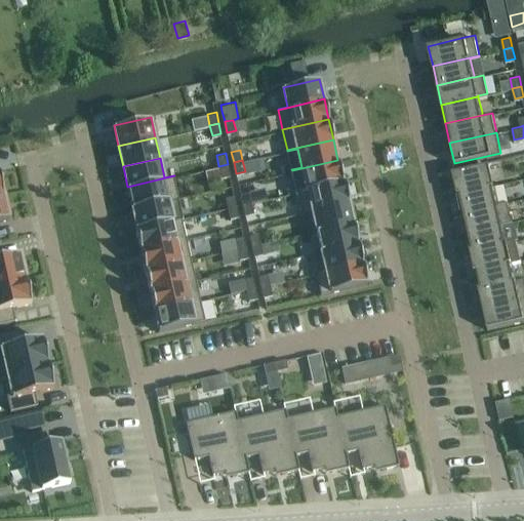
[(337,160),(292,170),(296,191),(344,181),(344,179),(343,179),(337,160)]
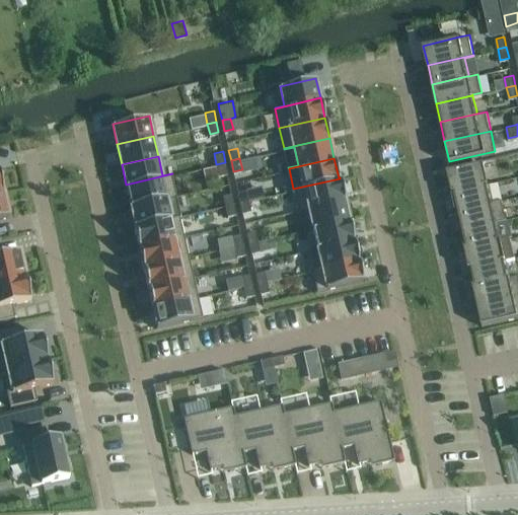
[(484,161),(447,169),(452,190),(488,181),(484,161)]
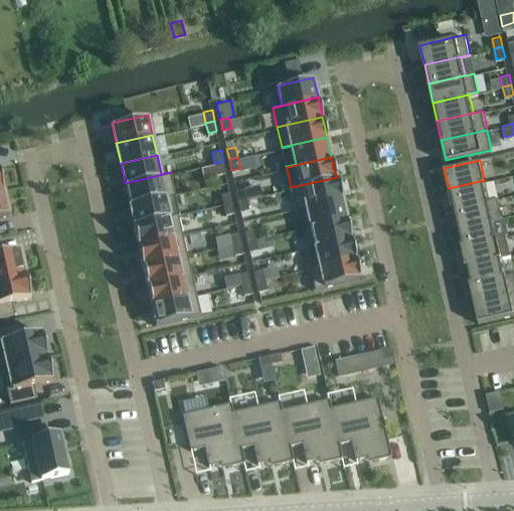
[(223,161),(214,163),(217,173),(225,171),(223,161)]
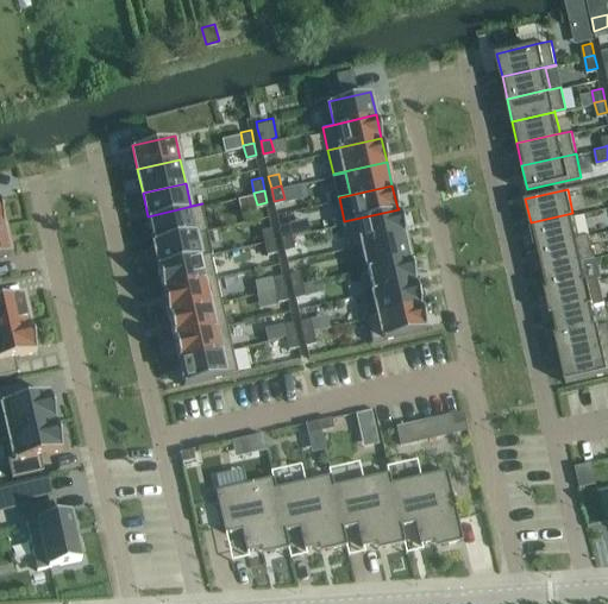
[(202,203),(148,216),(154,240),(207,227),(202,203)]
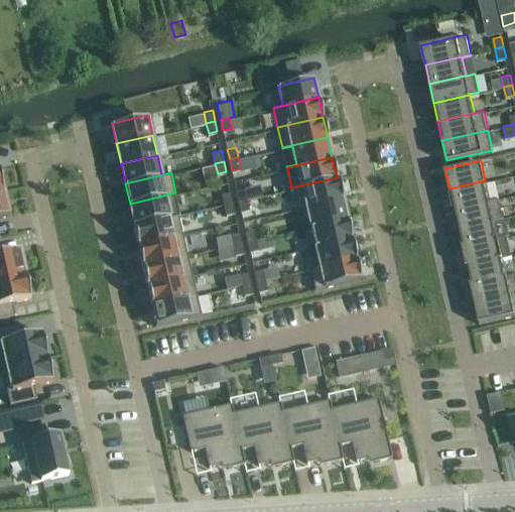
[(338,177),(291,187),(291,188),(293,188),(297,208),(343,198),(338,177)]
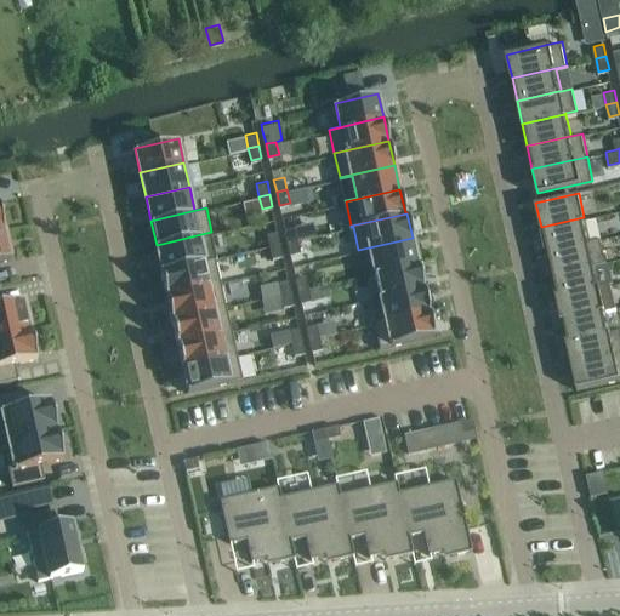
[(584,217),(541,227),(546,250),(590,240),(589,239),(589,237),(586,227),(584,217)]
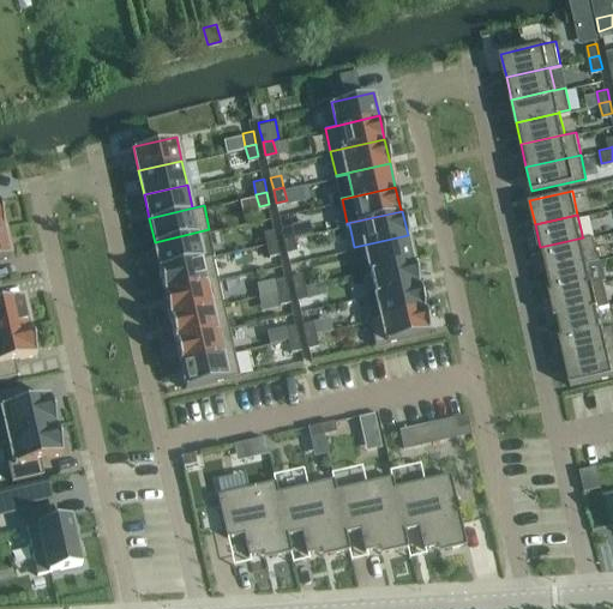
[(292,223),(281,225),(284,237),(294,235),(292,223)]
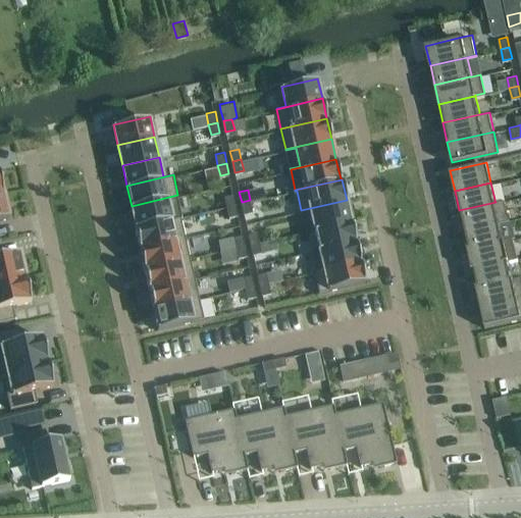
[(4,191),(0,192),(0,216),(9,215),(4,191)]
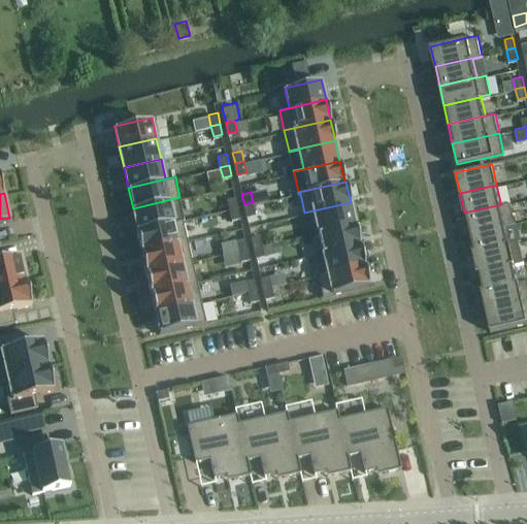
[(236,195),(227,197),(229,207),(238,205),(236,195)]
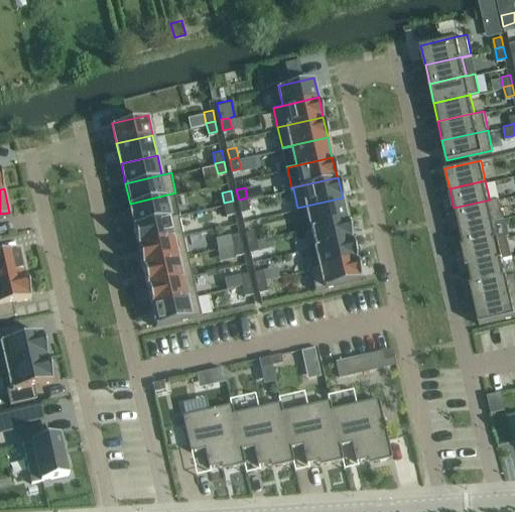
[(175,193),(130,204),(134,224),(178,214),(178,213),(170,214),(166,196),(175,194),(175,193)]
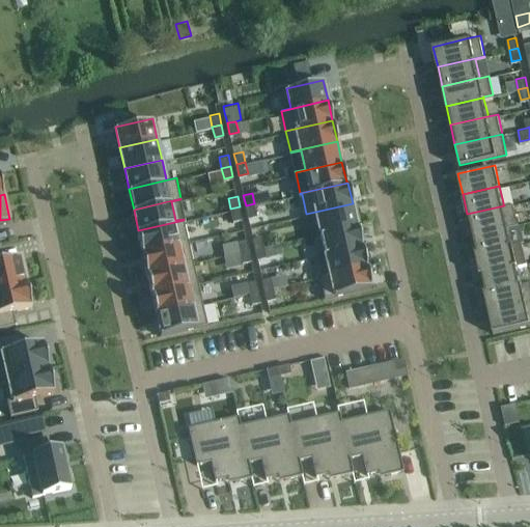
[(254,203),(246,205),(248,216),(257,214),(254,203)]
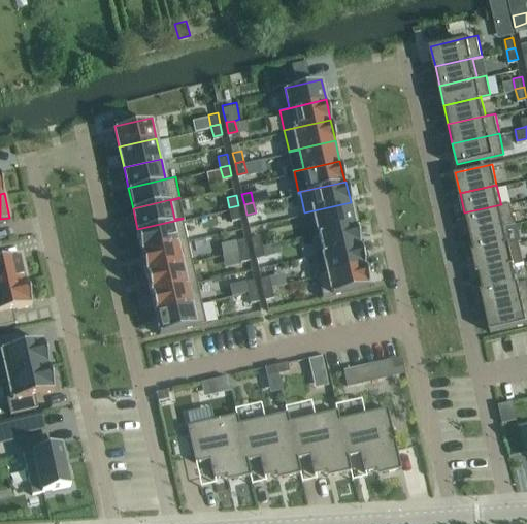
[(351,202),(304,213),(304,214),(314,211),(319,231),(355,222),(351,202)]
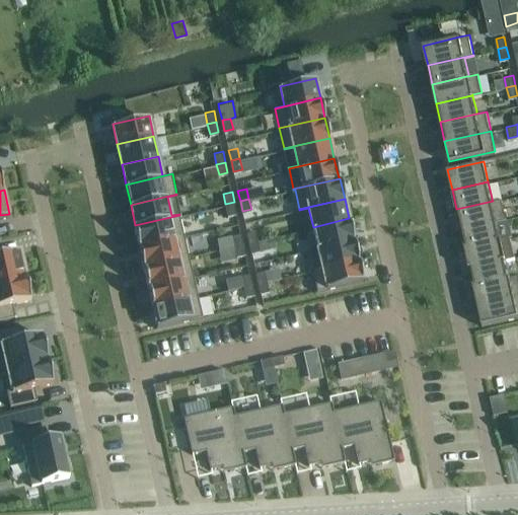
[(493,201),(456,209),(460,228),(497,220),(506,217),(502,199),(493,201)]
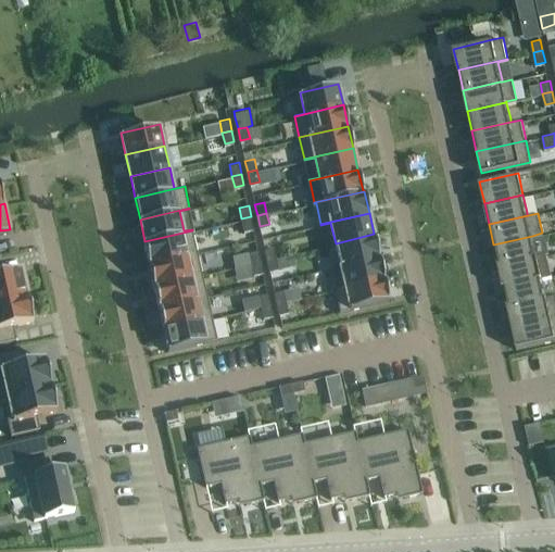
[(251,216),(241,218),(244,230),(253,228),(251,216)]
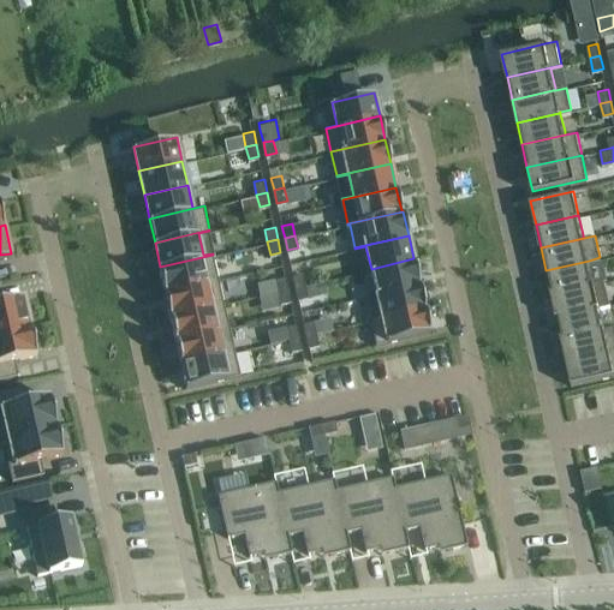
[(161,267),(159,268),(165,291),(219,277),(213,255),(160,267),(161,267)]
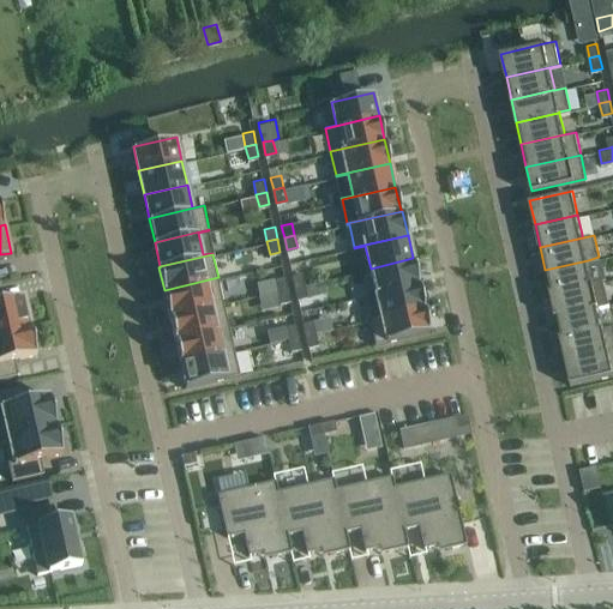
[(376,291),(365,294),(365,295),(419,282),(413,258),(371,269),(376,291)]
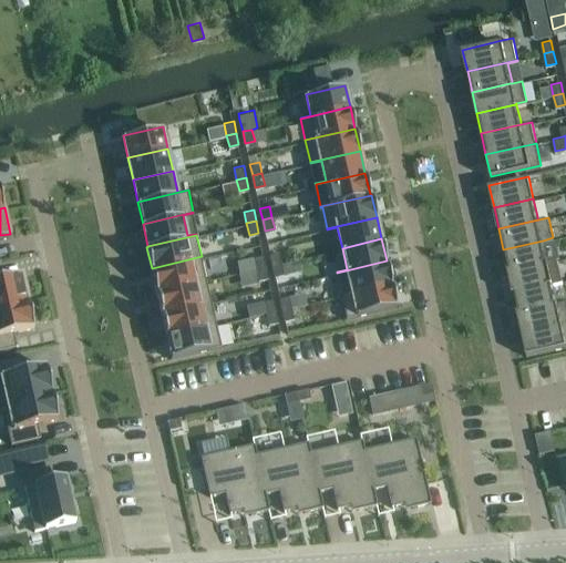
[(543,241),(503,249),(507,269),(545,262),(547,260),(547,259),(547,258),(543,241)]
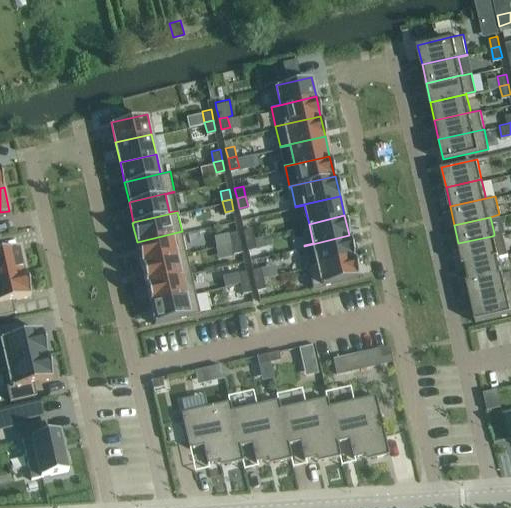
[(252,226),(243,228),(246,238),(254,236),(252,226)]
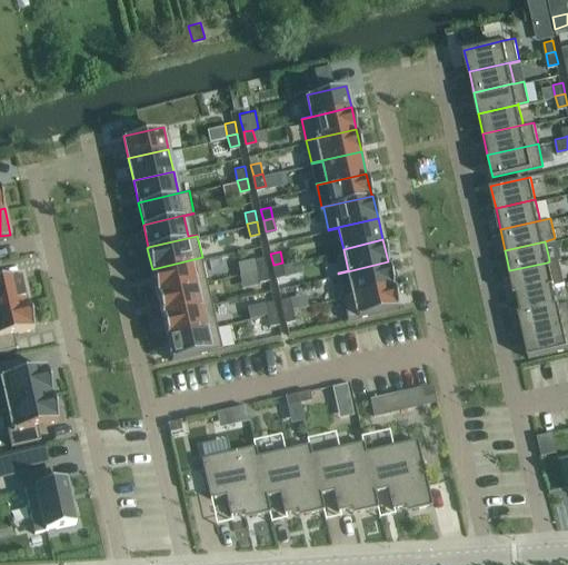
[(265,255),(255,257),(257,268),(267,266),(265,255)]
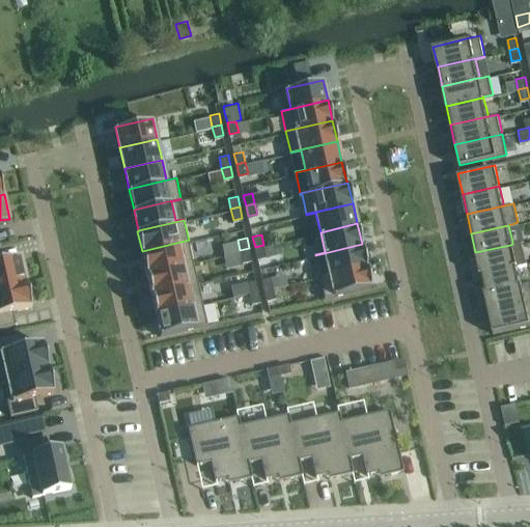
[(189,240),(142,251),(146,272),(193,260),(189,240)]
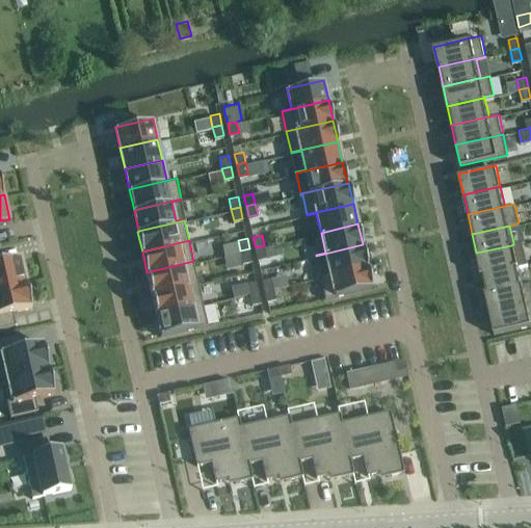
[(511,245),(476,253),(481,272),(515,265),(518,264),(528,262),(523,242),(513,244),(511,245)]
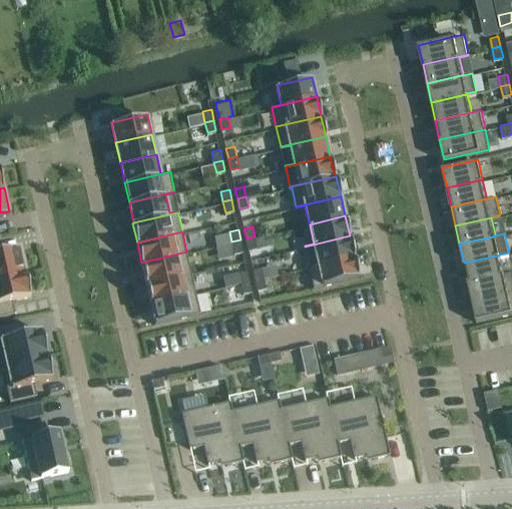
[(350,235),(305,246),(309,267),(354,256),(350,235)]
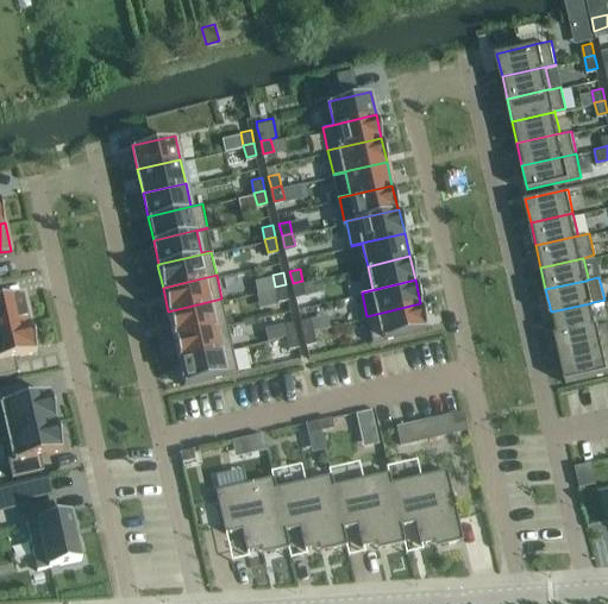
[(302,281),(293,283),(295,295),(306,293),(302,281)]
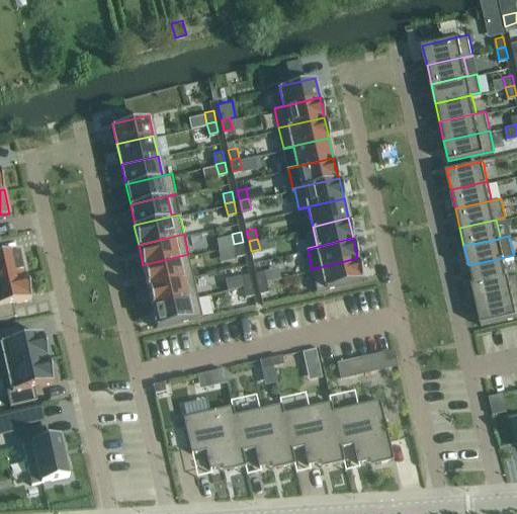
[(243,242),(234,244),(237,254),(245,253),(243,242)]
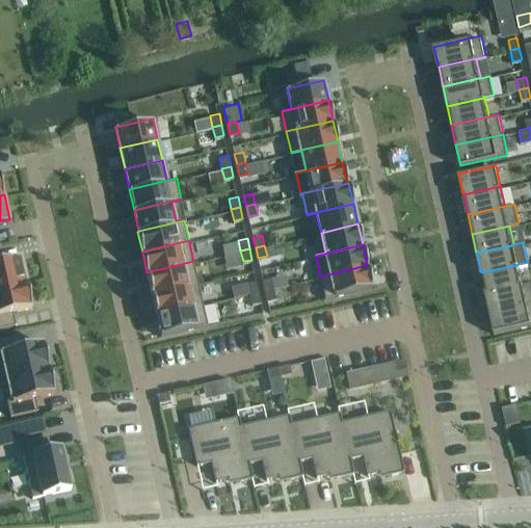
[(0,254),(0,286),(26,280),(20,255),(1,259),(0,254)]
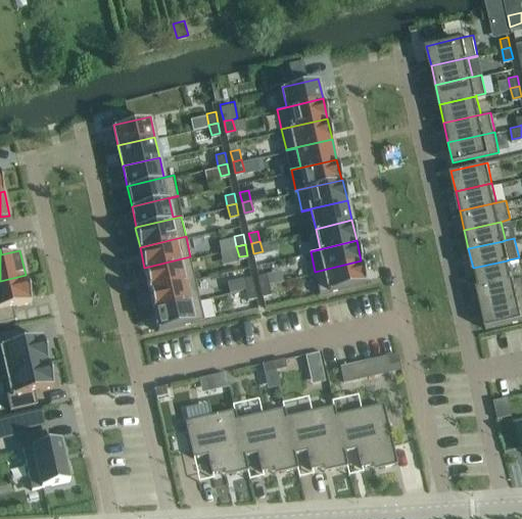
[(190,256),(144,268),(149,287),(195,277),(190,256)]
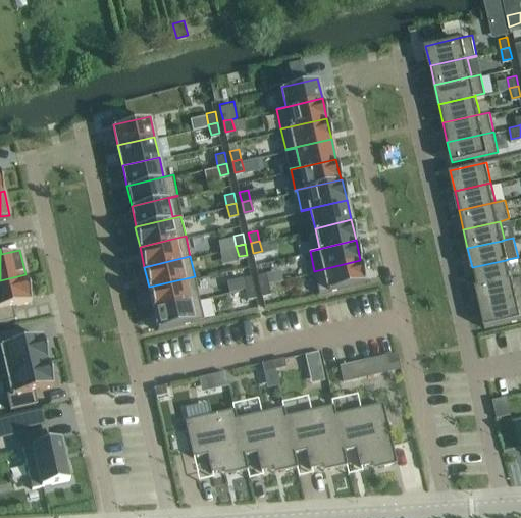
[(506,260),(472,267),(476,287),(509,278),(513,278),(512,277),(512,275),(509,262),(509,260),(508,259),(506,260)]
